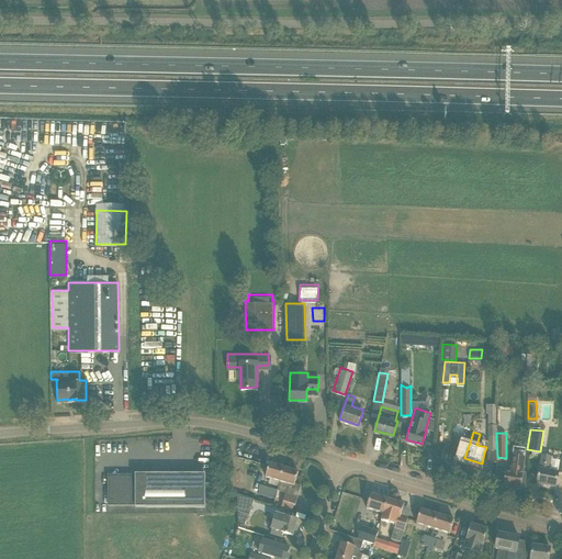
[(513,446),(513,454),(512,453),(509,468),(505,468),(504,473),(503,484),(520,487),(520,484),(525,484),(525,471),(523,471),(523,470),(524,447),(513,446)]
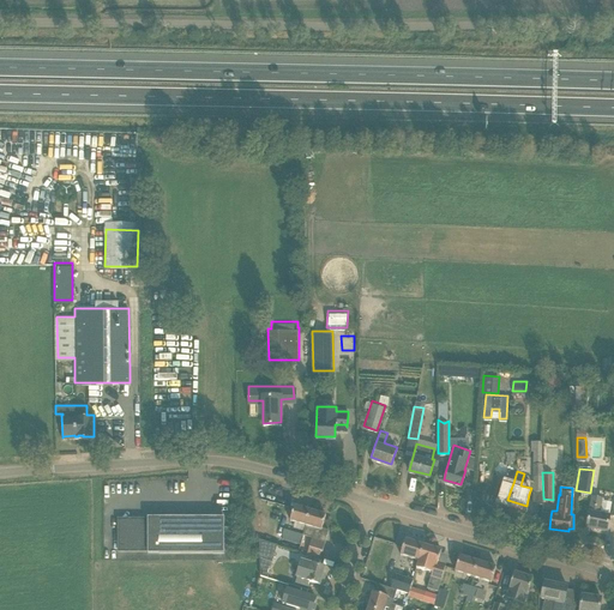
[(609,514),(608,514),(611,505),(601,503),(602,495),(593,494),(587,524),(607,529),(609,514)]
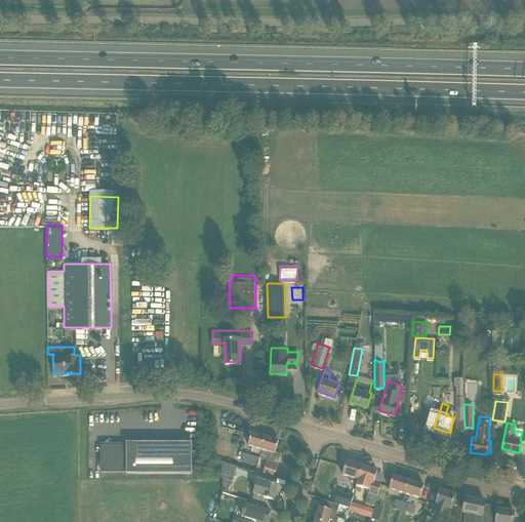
[(251,430),(248,440),(248,443),(261,446),(265,434),(251,430)]
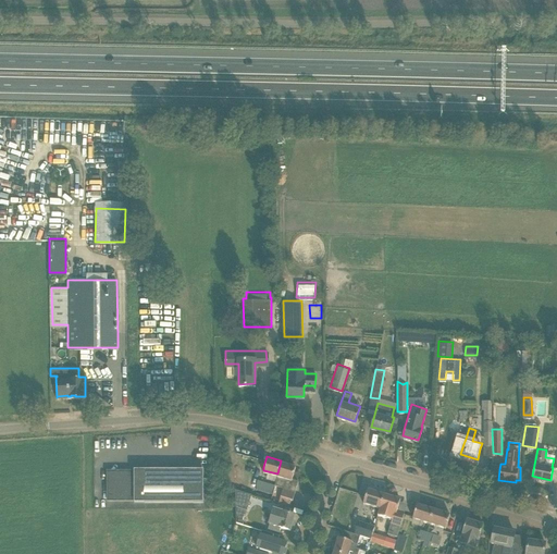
[(277,474),(274,482),(285,485),(281,501),(288,503),(291,497),(293,499),(298,479),(292,477),(295,465),(281,460),(277,474)]
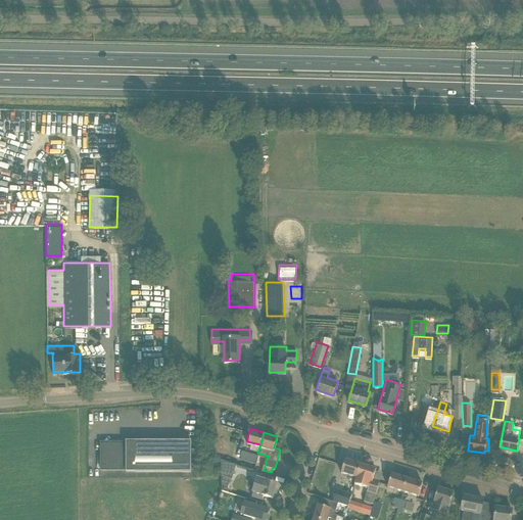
[(125,440),(101,440),(101,467),(126,467),(126,469),(190,469),(190,438),(126,438),(125,440)]
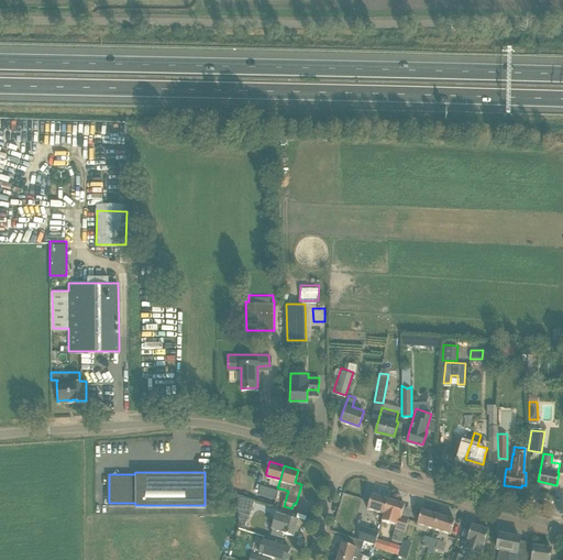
[(275,496),(277,487),(254,481),(252,490),(275,496)]
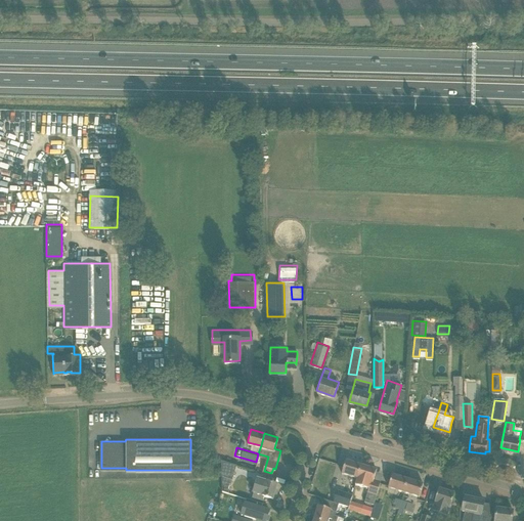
[(342,471),(351,474),(357,476),(361,463),(346,458),(342,471)]
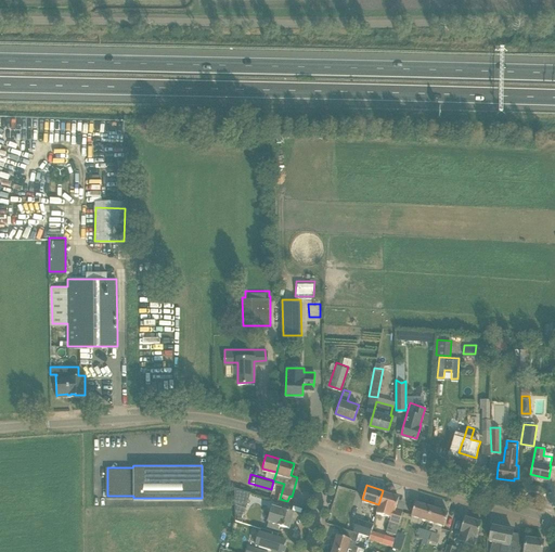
[(246,505),(250,491),(234,486),(234,502),(246,505)]
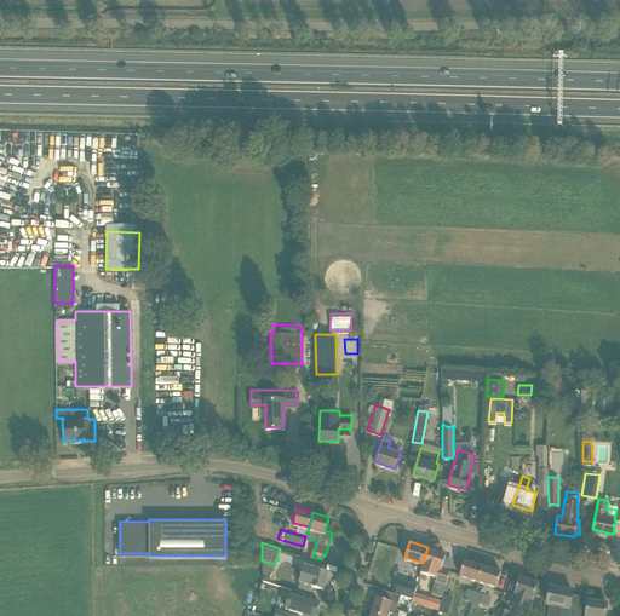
[(446,552),(428,547),(423,563),(420,570),(436,575),(431,589),(442,593),(445,587),(448,574),(449,568),(442,565),(446,552)]
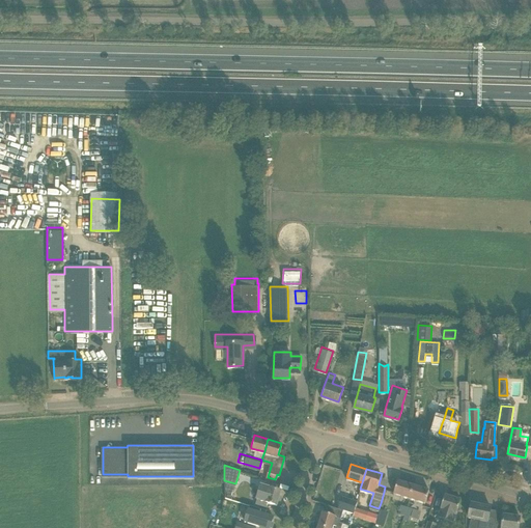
[(409,496),(413,482),(397,478),(393,492),(409,496)]
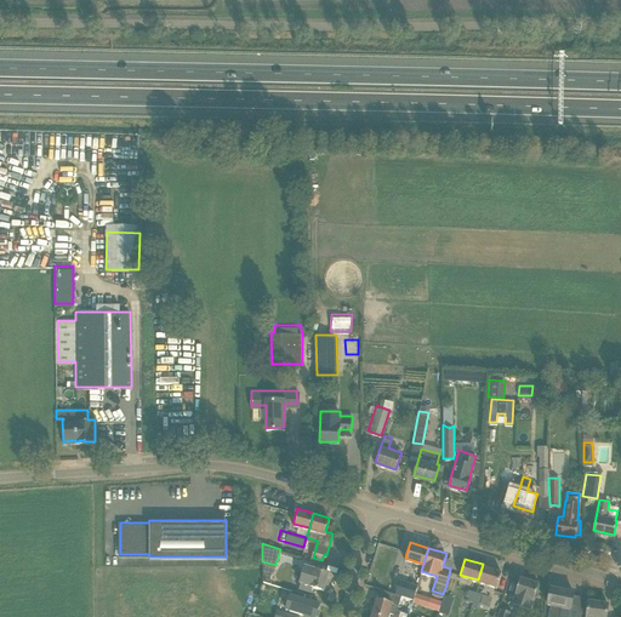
[(326,578),(329,571),(306,564),(300,581),(301,581),(300,587),(311,590),(313,584),(324,588),(324,586),(326,586),(329,580),(326,578)]
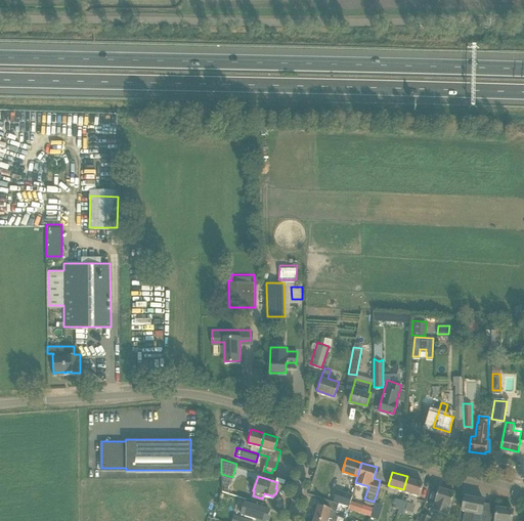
[(407,476),(403,489),(420,494),(424,481),(407,476)]
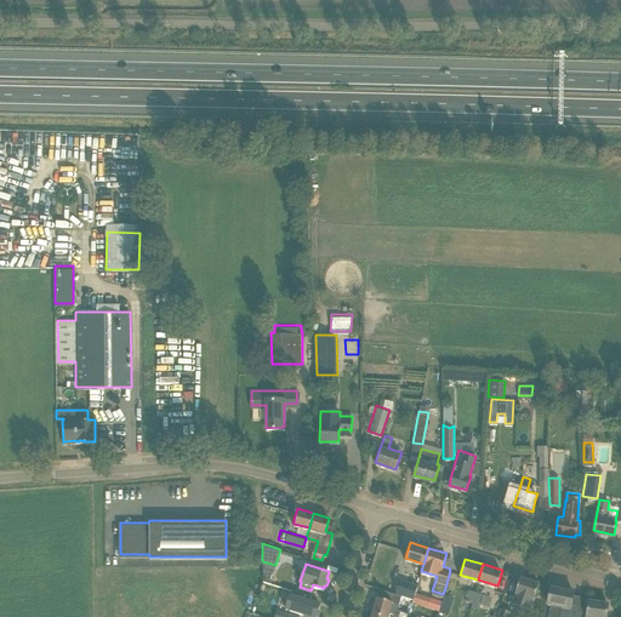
[(421,572),(414,570),(410,580),(417,582),(421,572)]
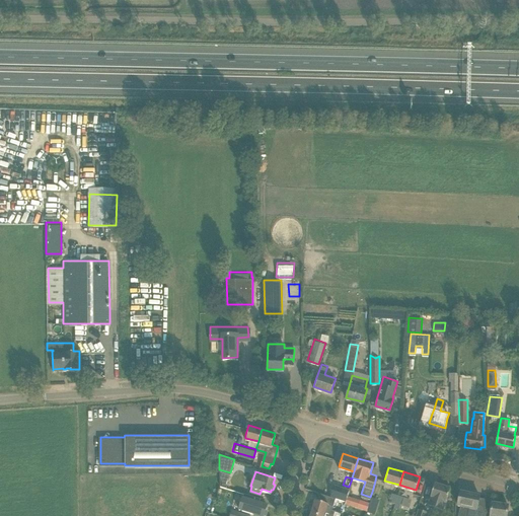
[(381,483),(376,481),(375,481),(372,492),(378,494),(381,483)]
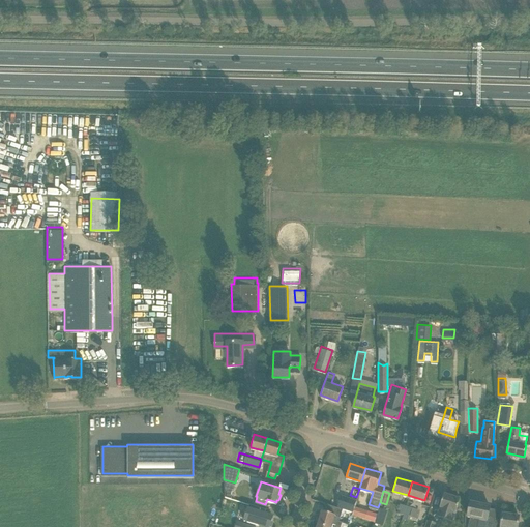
[(460,507),(458,503),(460,497),(451,494),(452,493),(446,491),(446,492),(444,491),(439,505),(440,505),(438,509),(435,510),(439,519),(444,517),(451,519),(454,510),(454,509),(460,507)]
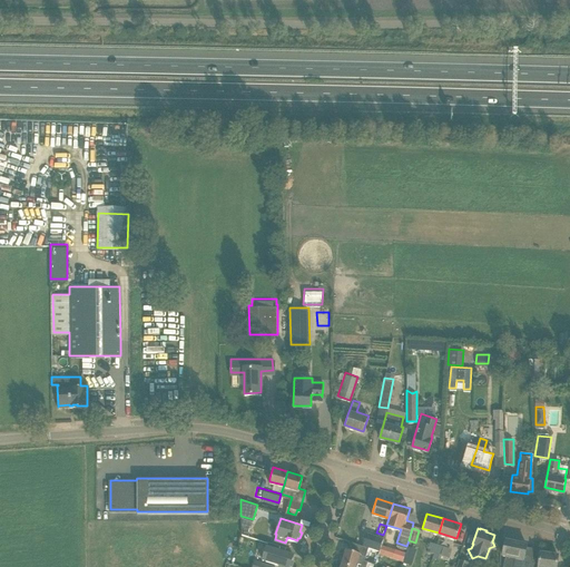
[(366,530),(362,544),(365,545),(367,546),(379,549),(383,536),(366,530)]
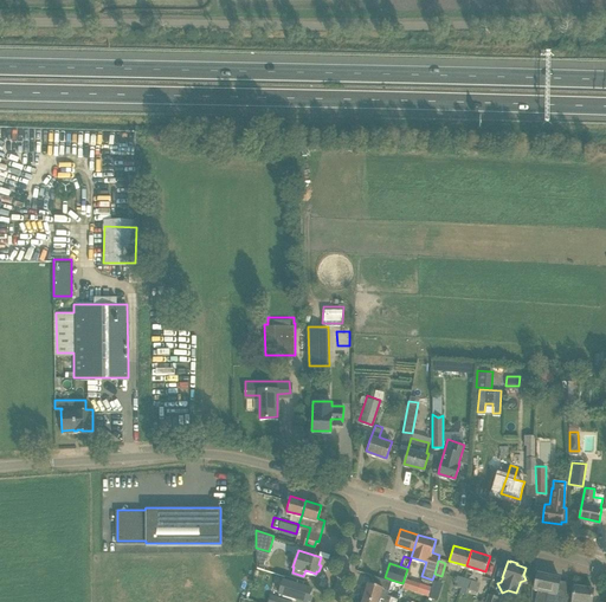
[(535,583),(534,588),(536,588),(533,601),(565,601),(566,595),(560,594),(560,593),(556,591),(560,576),(537,571),(535,583)]
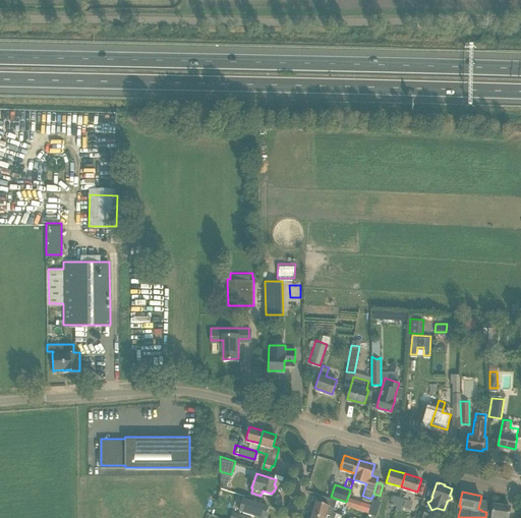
[(262,499),(245,494),(240,510),(254,514),(254,515),(264,517),(265,515),(267,516),(268,511),(266,511),(268,505),(259,503),(262,499)]
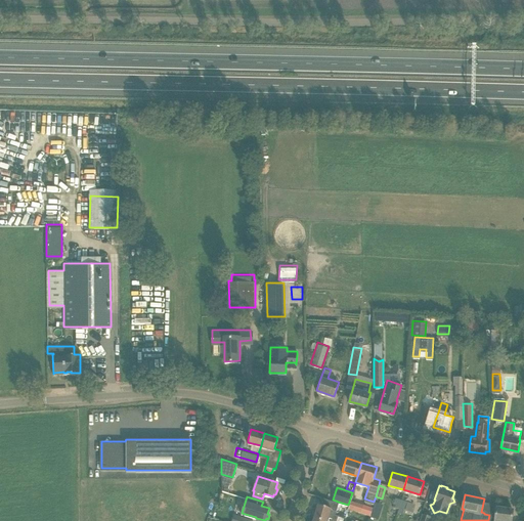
[(391,509),(397,510),(401,497),(395,496),(391,509)]
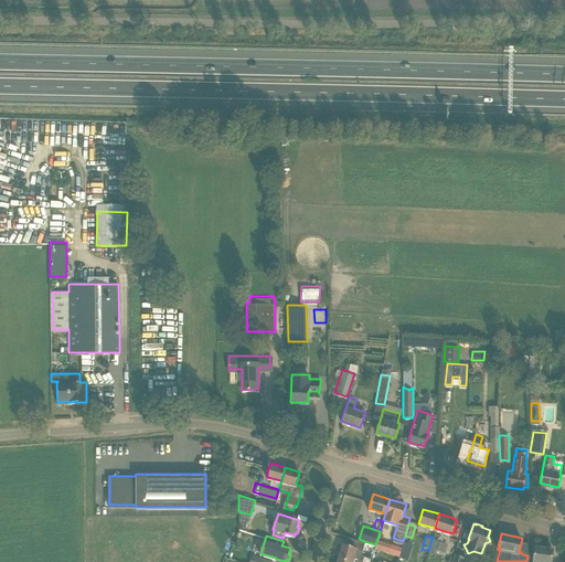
[(364,541),(362,540),(359,539),(351,537),(349,544),(343,543),(339,557),(353,561),(371,561),(373,557),(363,553),(363,554),(355,552),(356,548),(362,549),(364,541)]
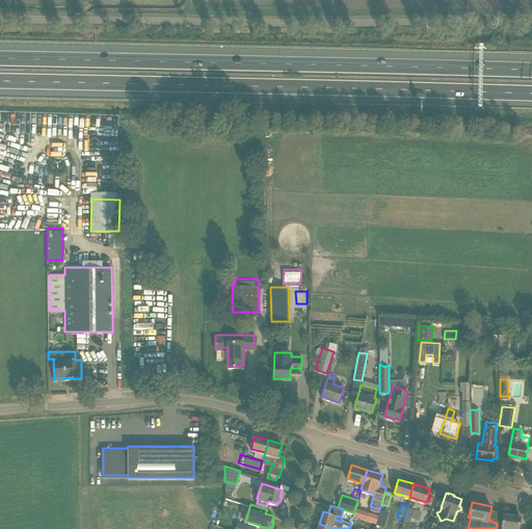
[(409,520),(414,507),(407,505),(403,518),(409,520)]
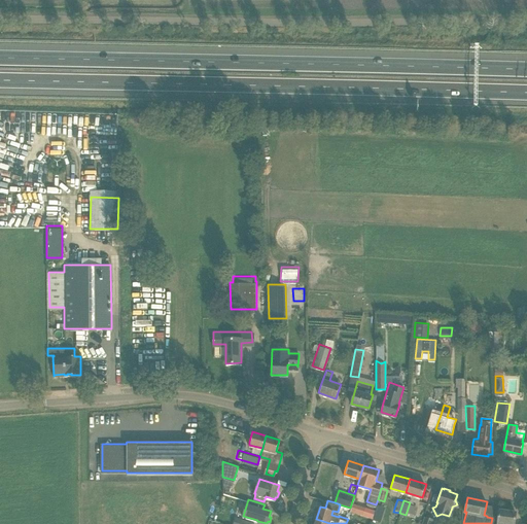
[(365,507),(353,502),(351,510),(363,514),(365,507)]
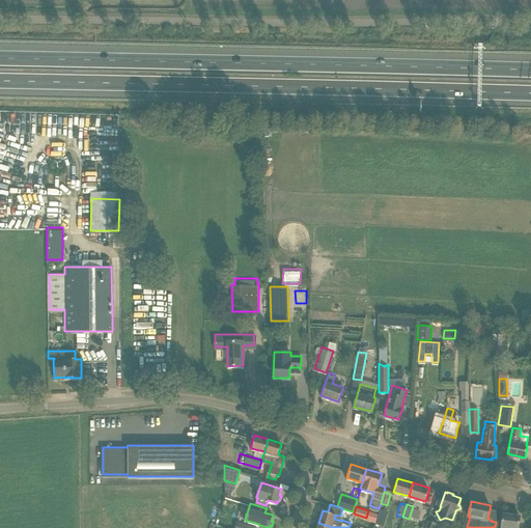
[(518,527),(519,526),(520,516),(503,513),(501,527),(503,527),(518,527)]
